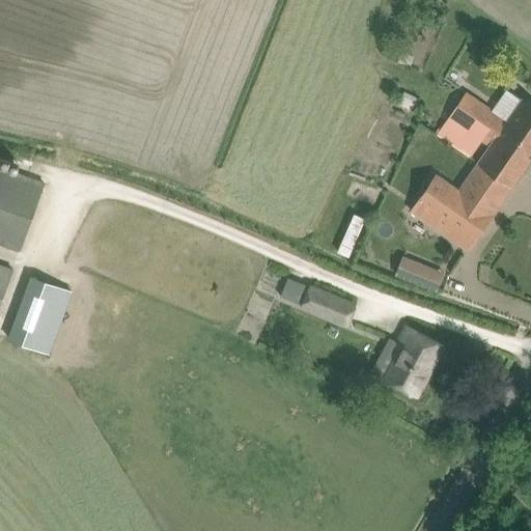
[(492,144),(479,162),(513,186),(530,160),(530,103),(524,98),(506,122),(499,117),(500,114),(467,91),(438,134),(471,158),(483,139),(492,144)]
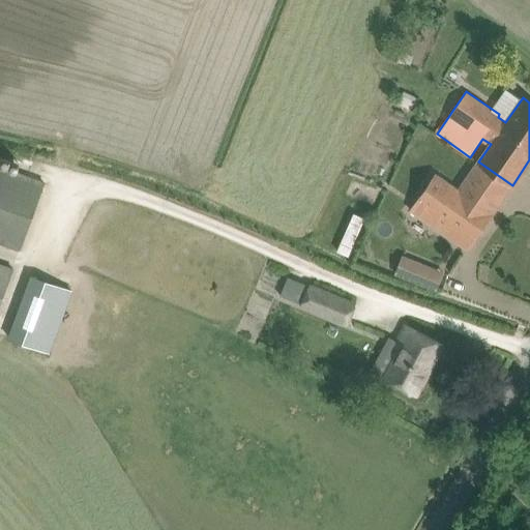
[(512,185),(478,162),(459,189),(436,173),(411,209),(468,249),(512,185)]
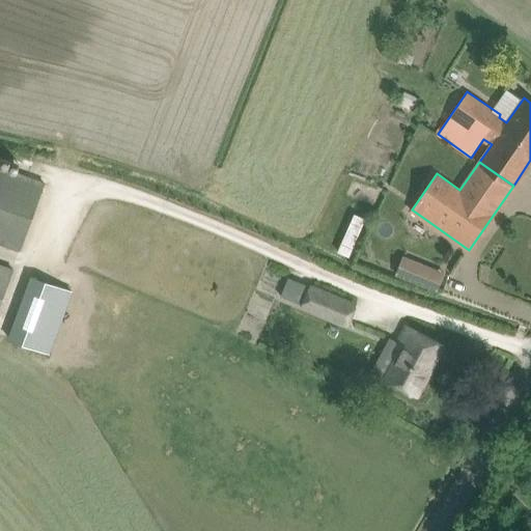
[(0,242),(20,250),(45,183),(0,166),(0,242)]
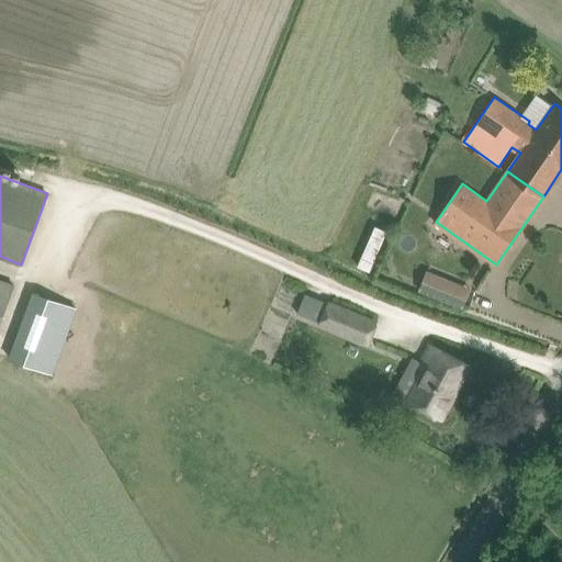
[(434,273),(426,292),(447,300),(453,282),(434,273)]
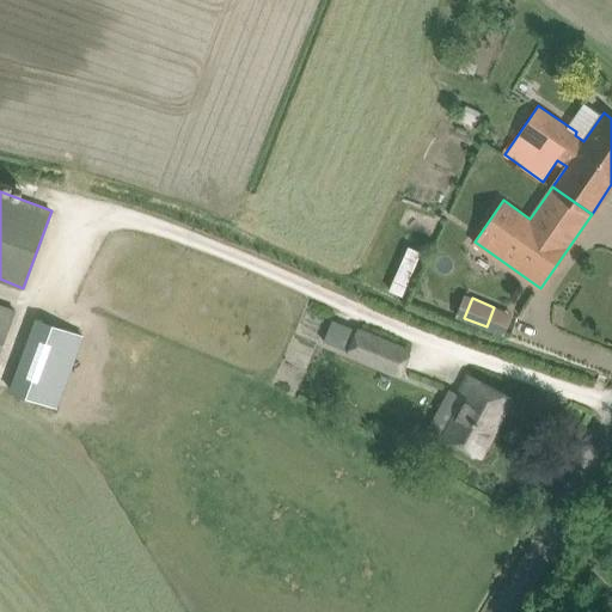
[(0,350),(16,310),(0,304),(0,350)]
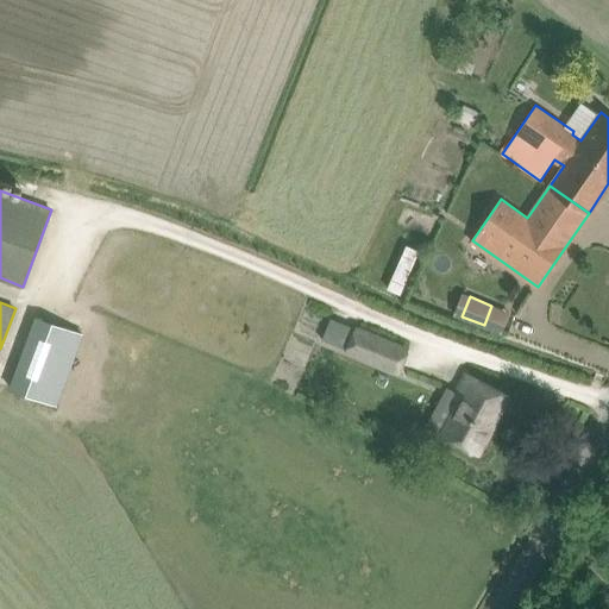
[(11,388),(56,405),(82,333),(37,316),(11,388)]
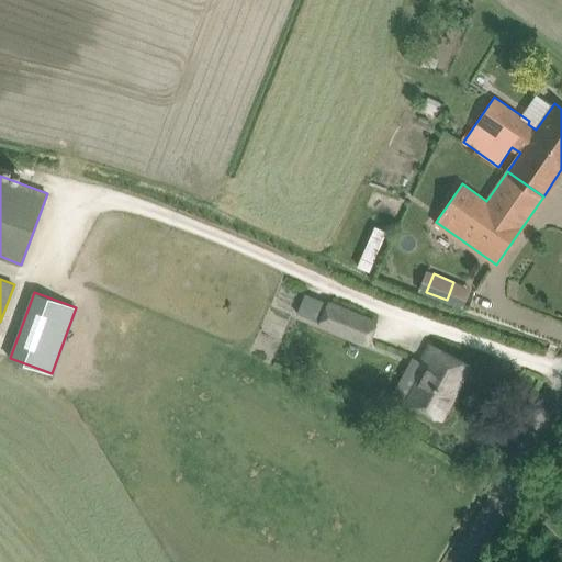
[(329,303),(322,323),(368,341),(377,322),(329,303)]
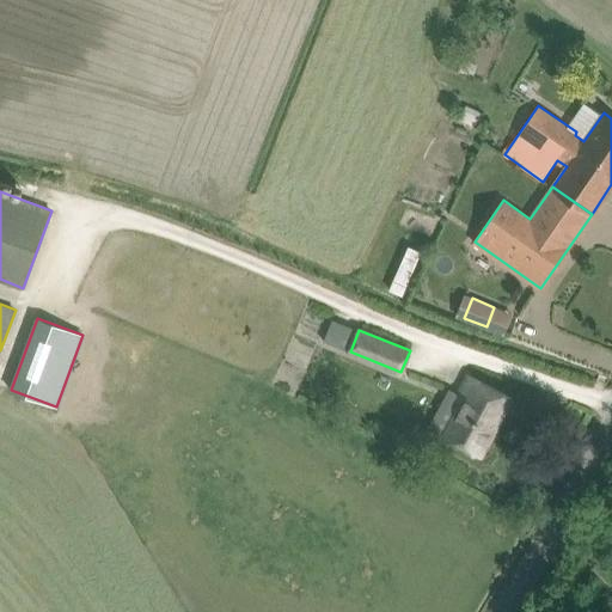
[(445,436),(460,444),(479,454),(510,398),(490,386),(469,375),(460,393),(448,387),(429,426),(446,435),(445,436)]
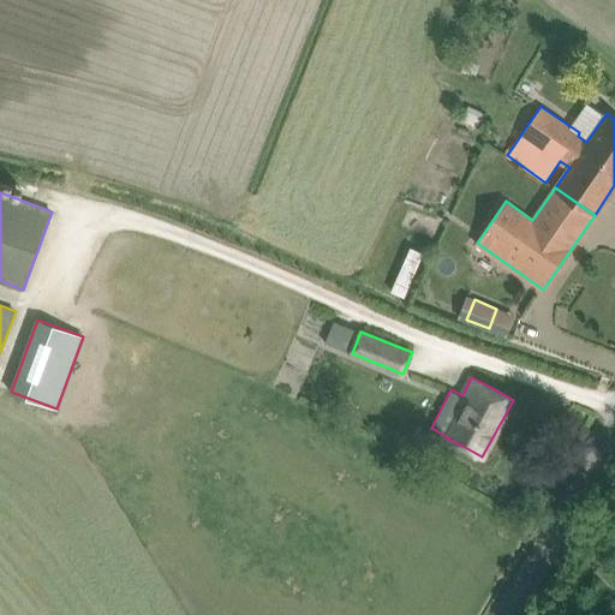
All buildings are outlined.
